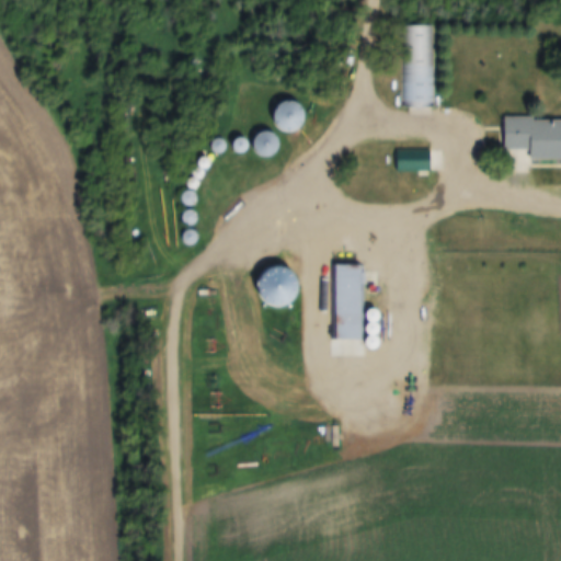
[(435,24),(404,24),(404,105),(435,105),(435,24)]
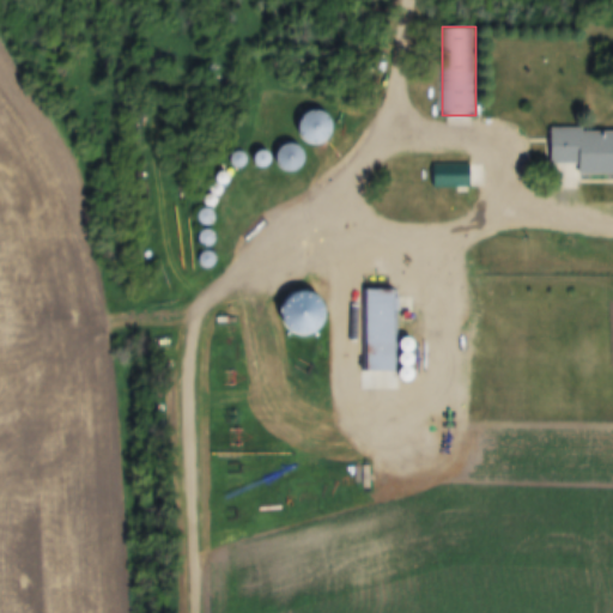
[(313,111),(313,141),(329,141),(329,111),(313,111)]
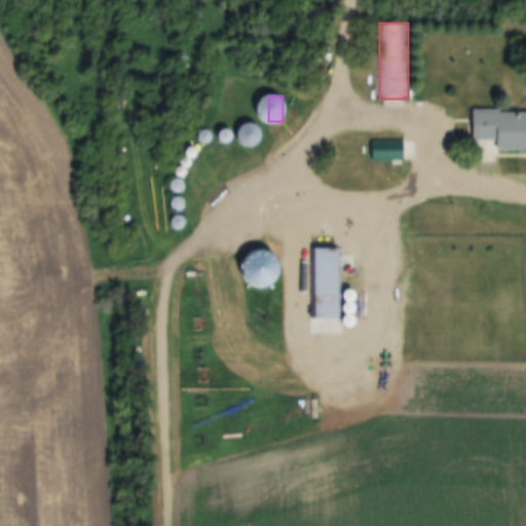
[(525,149),(525,110),(477,110),(477,140),(503,140),(503,149),(525,149)]
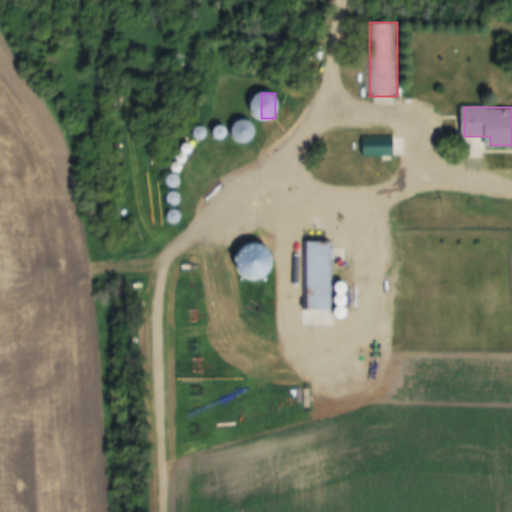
[(252,141),(254,124),(243,123),(241,140),(252,141)]
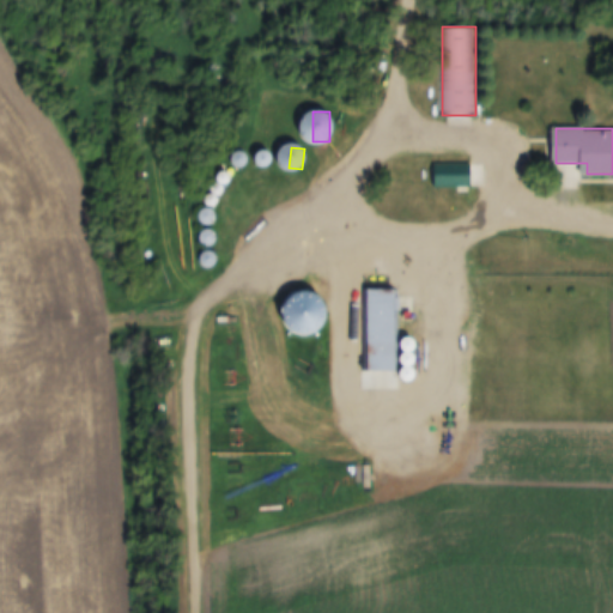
[(477,186),(477,164),(435,164),(435,186),(477,186)]
